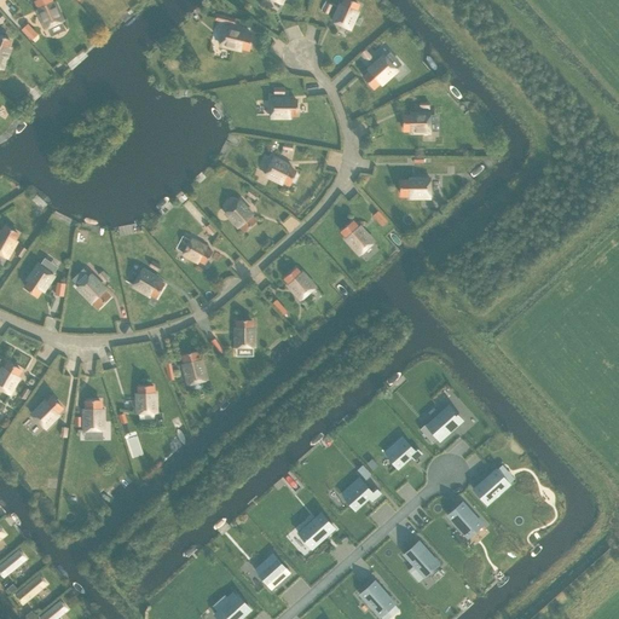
[(50,0),(38,0),(36,1),(42,13),(40,15),(46,29),(63,21),(55,1),(52,3),(50,0)]
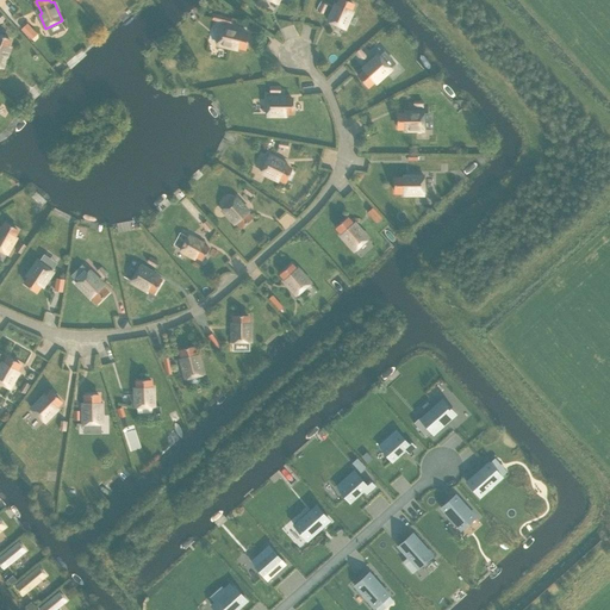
[(353,12),(350,11),(353,4),(344,0),(340,0),(336,10),(334,8),(328,22),(344,29),(353,12)]
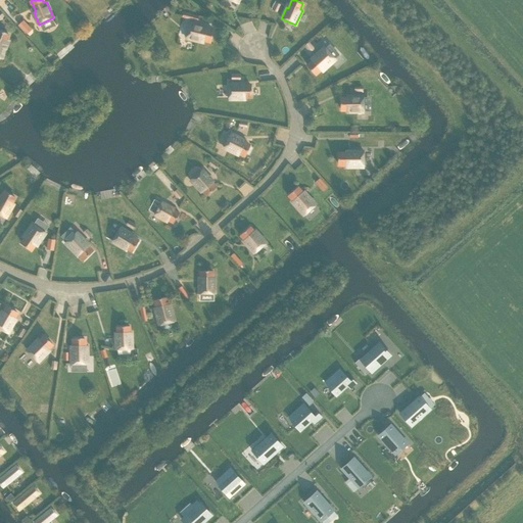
[(271,9),(277,12),(281,5),(275,2),(271,9)]
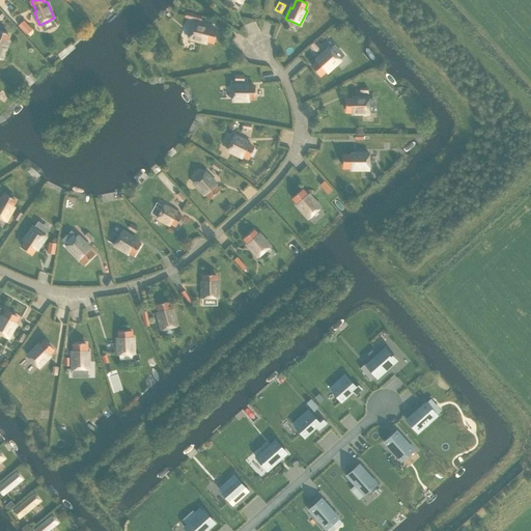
[(16,8),(11,3),(2,10),(7,16),(16,8)]
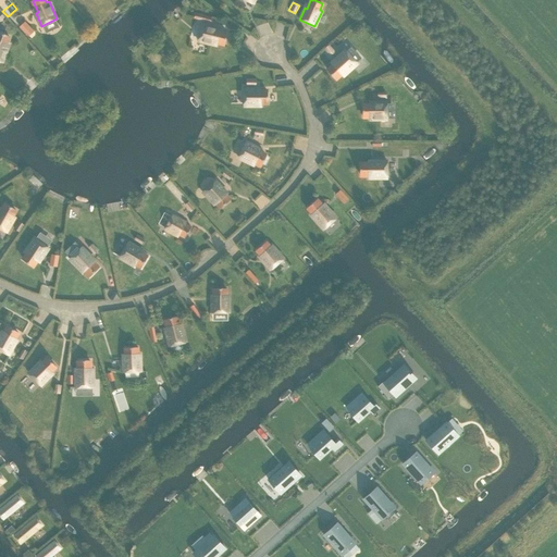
[(207,14),(197,13),(196,20),(205,22),(207,14)]
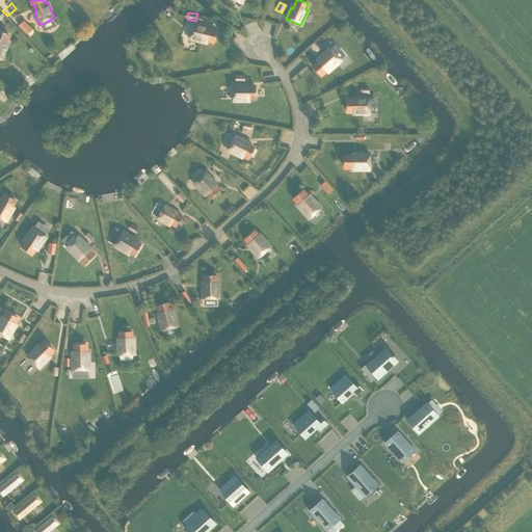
[(26,32),(31,28),(24,21),(19,25),(26,32)]
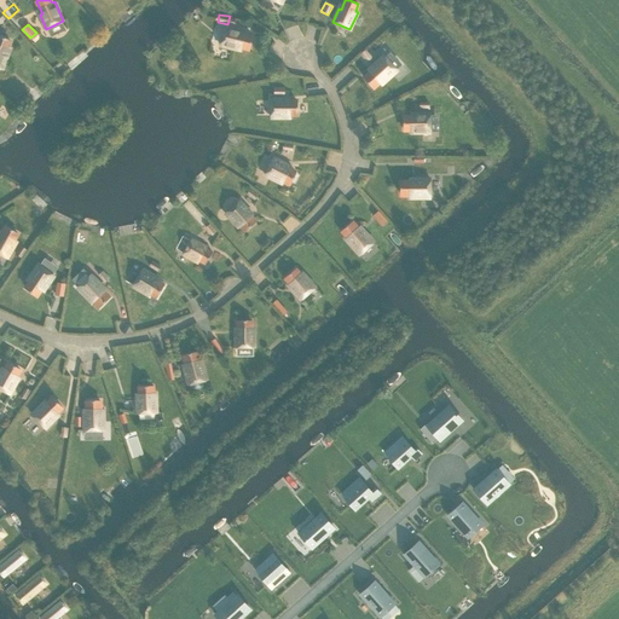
[(239,30),(224,27),(220,45),(241,50),(242,47),(249,50),(253,36),(238,34),(239,30)]
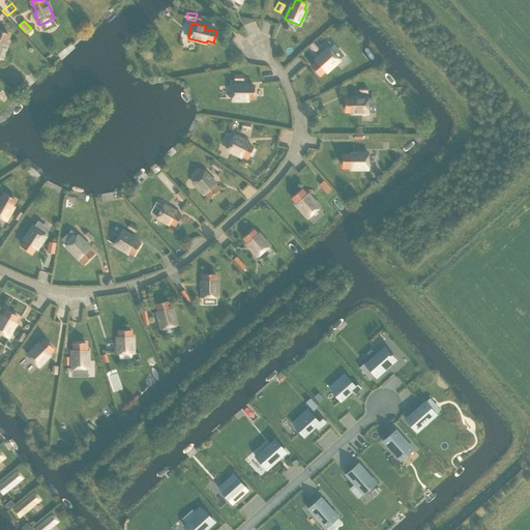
[(0,31),(0,58),(2,59),(8,42),(6,41),(8,34),(0,31)]
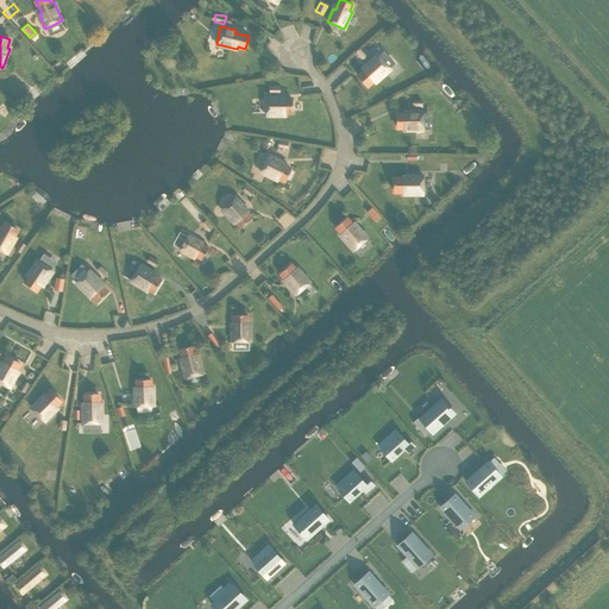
[(360,62),(365,57),(359,50),(355,55),(360,62)]
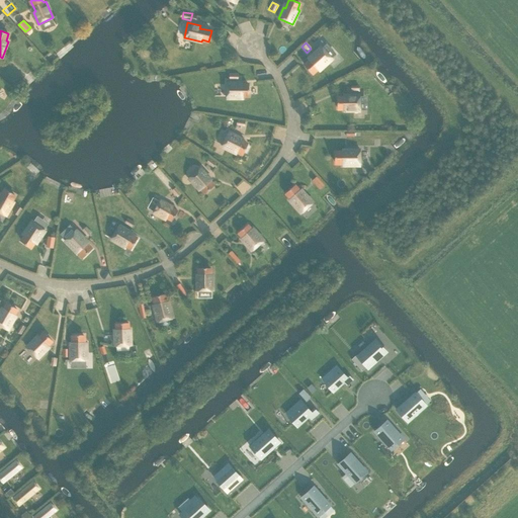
[(332,59),(322,47),(312,56),(314,58),(305,66),(312,73),(317,69),(319,71),(332,59)]
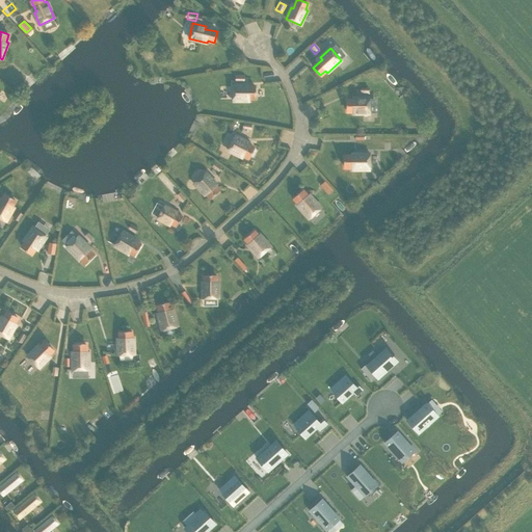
[(256,99),(256,87),(244,87),(244,84),(233,85),(233,101),(249,101),(249,99),(256,99)]
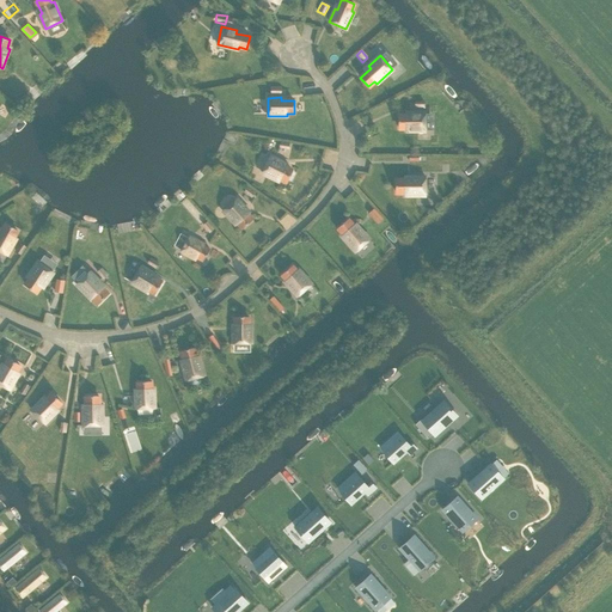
[(399,116),(399,128),(407,128),(407,132),(426,132),(426,112),(411,112),(411,115),(399,116)]
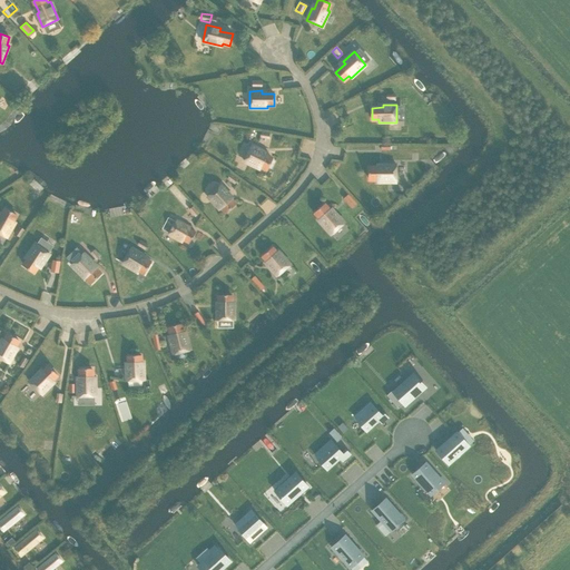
[(244,161),(259,169),(261,166),(267,169),(272,159),(262,154),(263,151),(252,146),(244,161)]
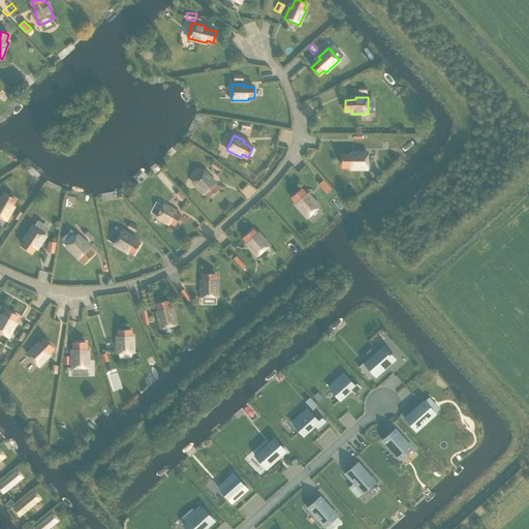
[(368,153),(354,153),(354,155),(342,156),(342,166),(349,166),(349,169),(368,168),(368,153)]
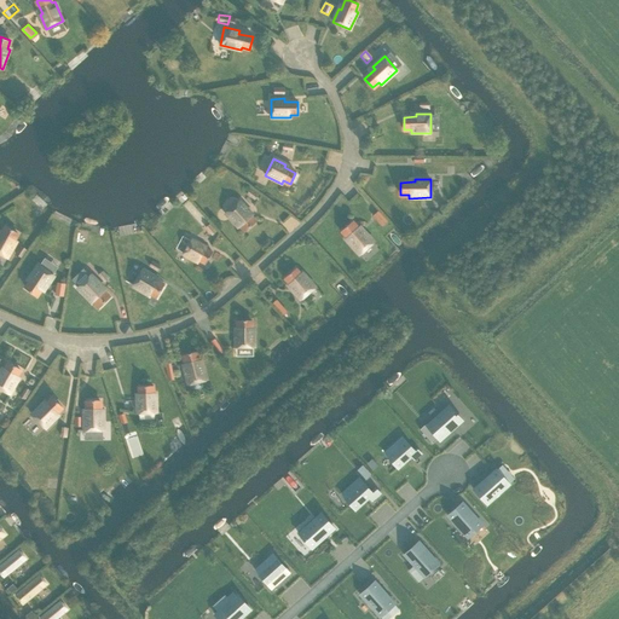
[(250,190),(247,195),(255,201),(259,196),(250,190)]
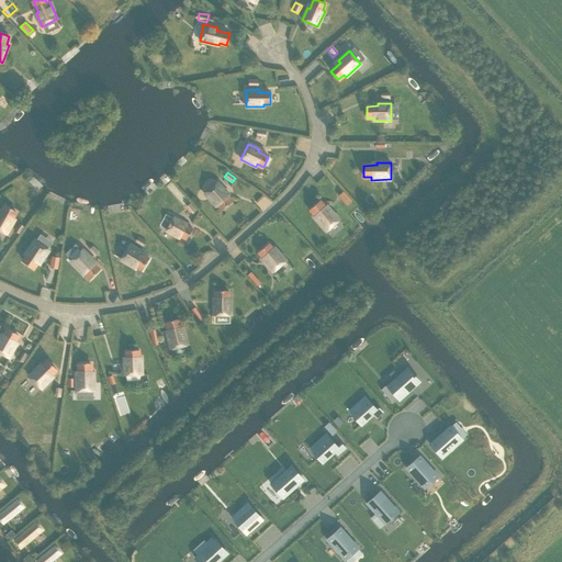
[(216,206),(218,204),(223,210),(232,202),(224,193),(226,191),(217,182),(204,193),(216,206)]
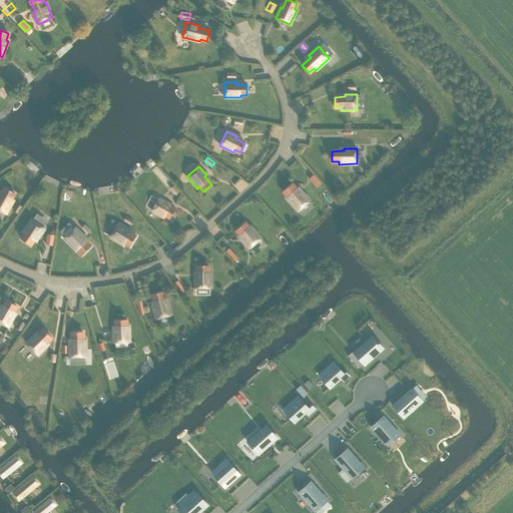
[(316,177),(312,181),(318,187),(322,184),(316,177)]
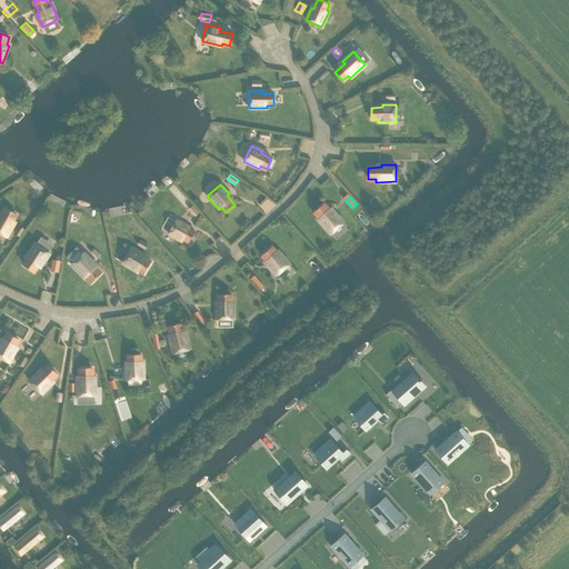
[(200,212),(205,208),(197,201),(192,206),(200,212)]
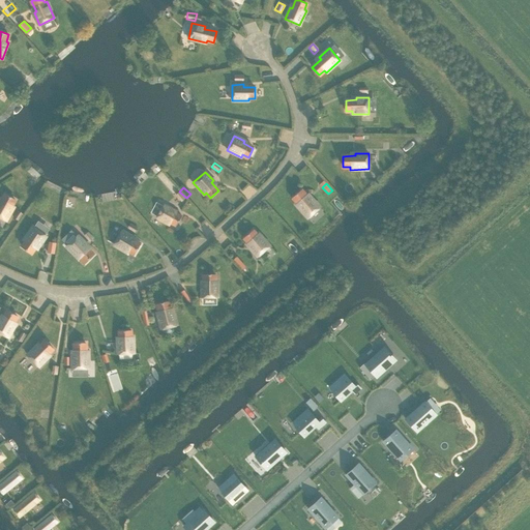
[(293,198),(298,203),(296,205),(308,218),(320,207),(311,198),(308,199),(301,190),(293,198)]
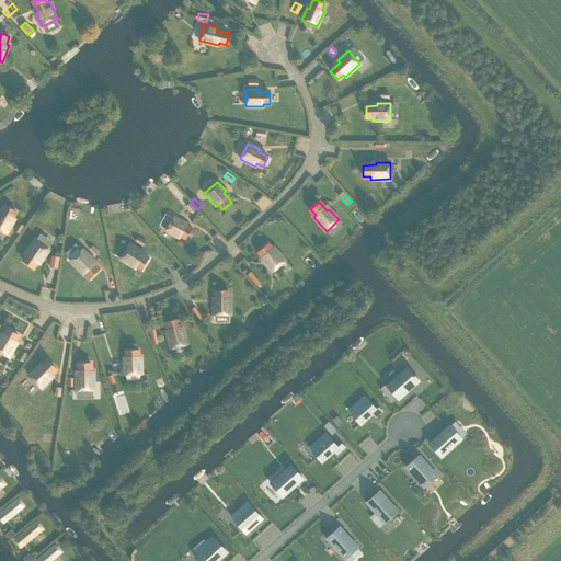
[(190,204),(185,207),(192,215),(196,210),(190,204)]
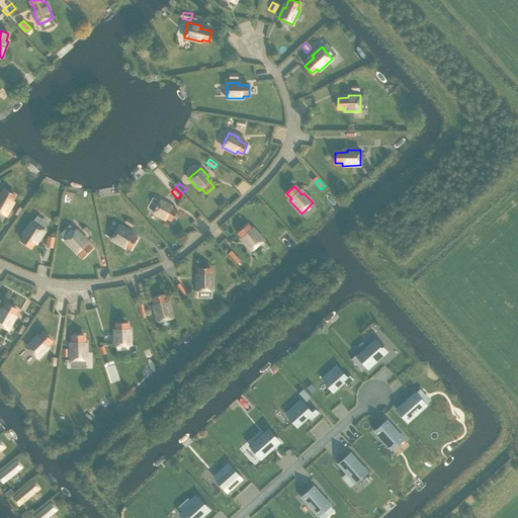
[(11,205),(9,204),(14,195),(5,190),(2,195),(0,193),(0,212),(6,216),(11,205)]
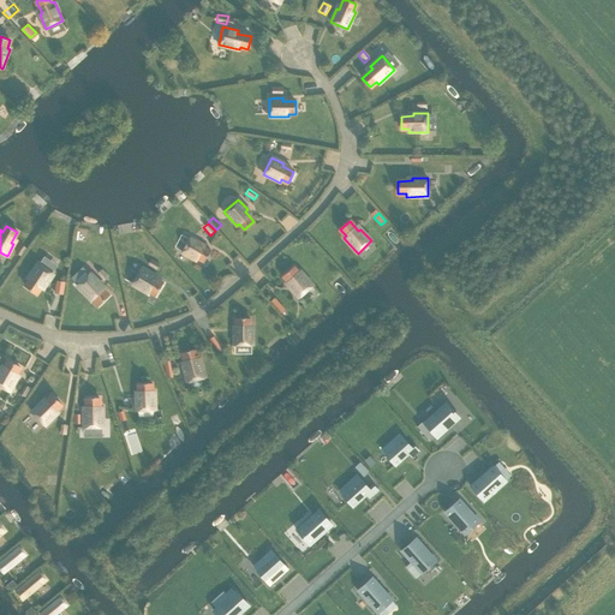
[(199,244),(201,243),(191,237),(181,254),(196,261),(197,260),(204,263),(210,250),(199,244)]
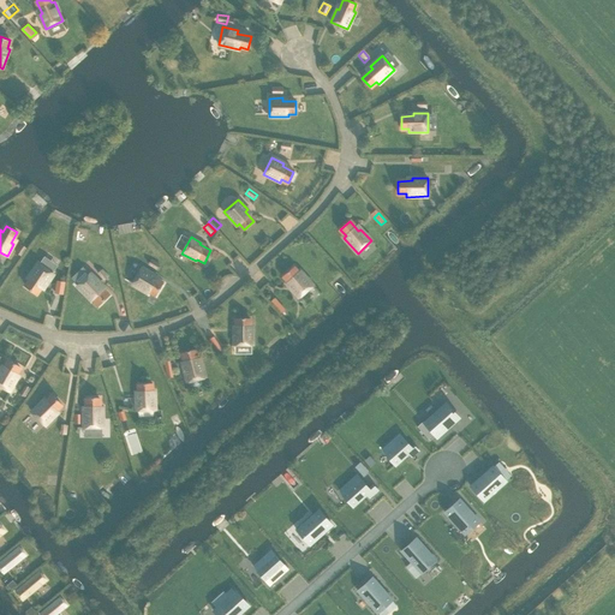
[(21,244),(15,252),(21,257),(27,249),(21,244)]
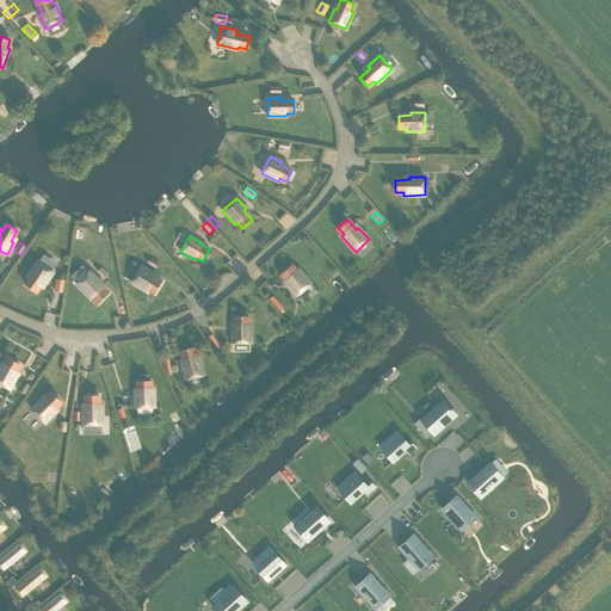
[(150,257),(147,264),(155,269),(159,263),(150,257)]
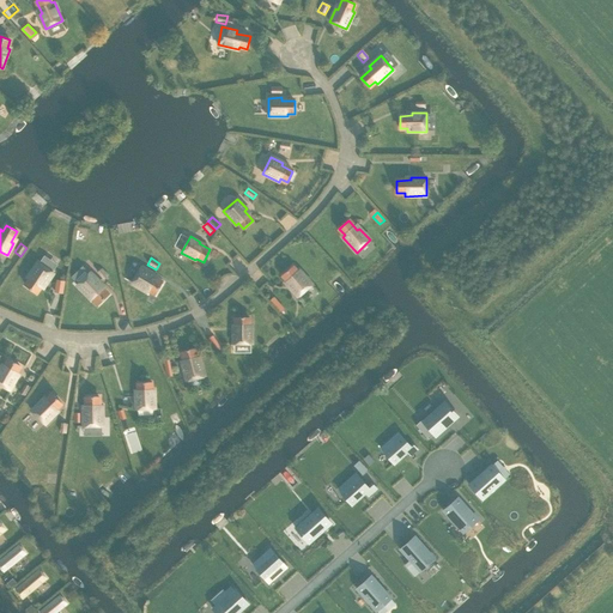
[(36,292),(43,283),(46,284),(54,273),(38,262),(28,278),(30,279),(25,285),(36,292)]
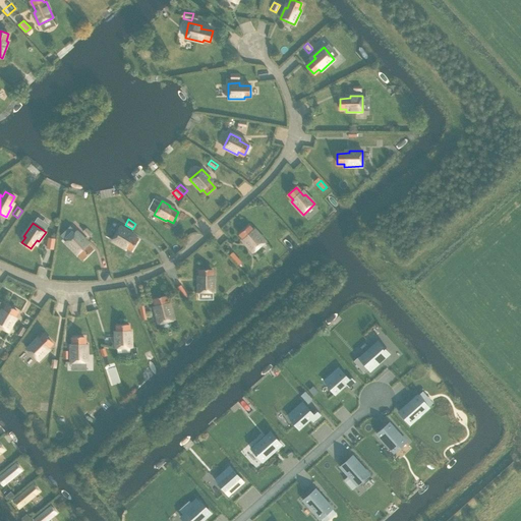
[(137,240),(128,235),(129,233),(119,227),(111,240),(125,248),(127,246),(132,249),(137,240)]
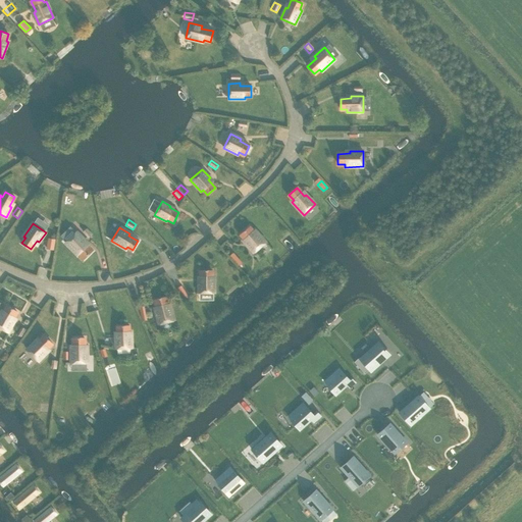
[(265,242),(255,229),(253,231),(249,227),(241,235),(248,243),(246,244),(254,253),(265,242)]
